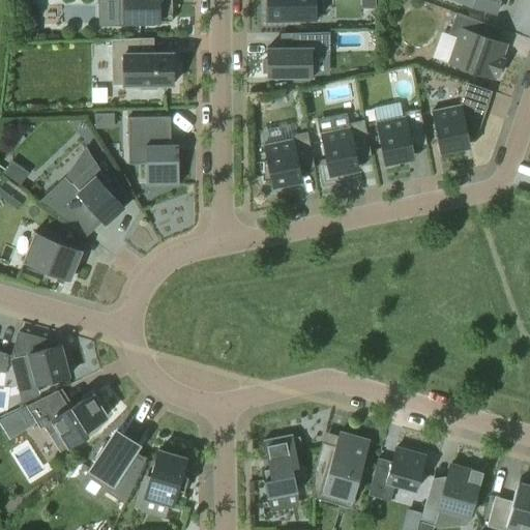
[(172,20),(171,0),(118,0),(120,26),(159,25),(159,20),(172,20)]
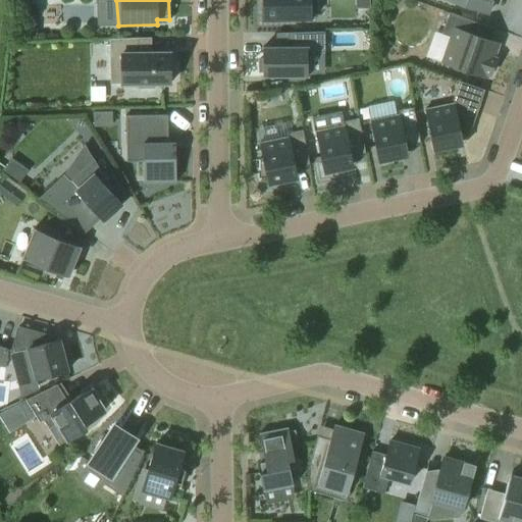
[(312,20),(311,0),(262,0),(263,21),(312,20)]
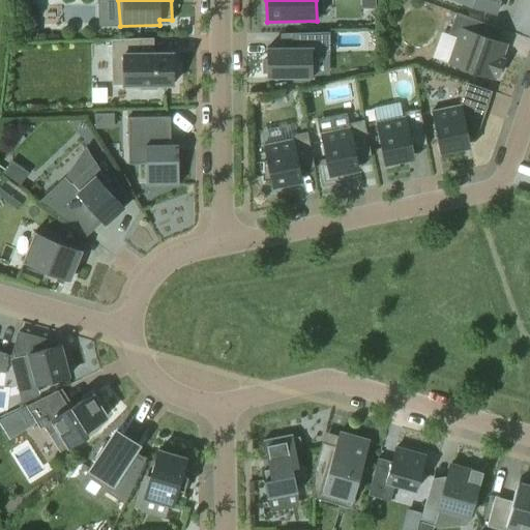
[(499,6),(500,0),(449,0),(494,16),(498,6),(499,6)]
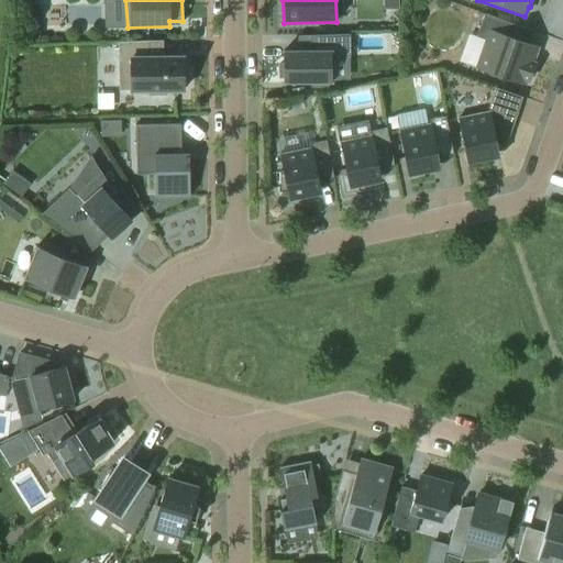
[(529,83),(536,64),(532,63),(538,48),(508,37),(512,24),(484,15),(476,37),(486,41),(477,68),(525,85),(527,81),(529,83)]
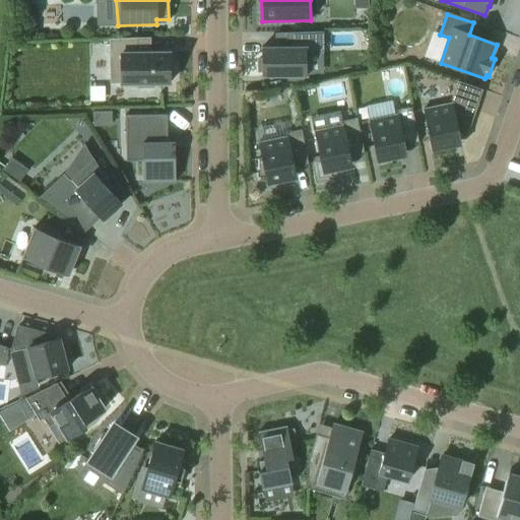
[(286,48),(275,48),(262,48),(262,59),(259,59),(259,71),(262,71),(262,76),(288,76),(288,79),(303,79),(303,76),(307,76),(307,74),(307,52),(324,52),(324,31),(286,33),(286,48)]
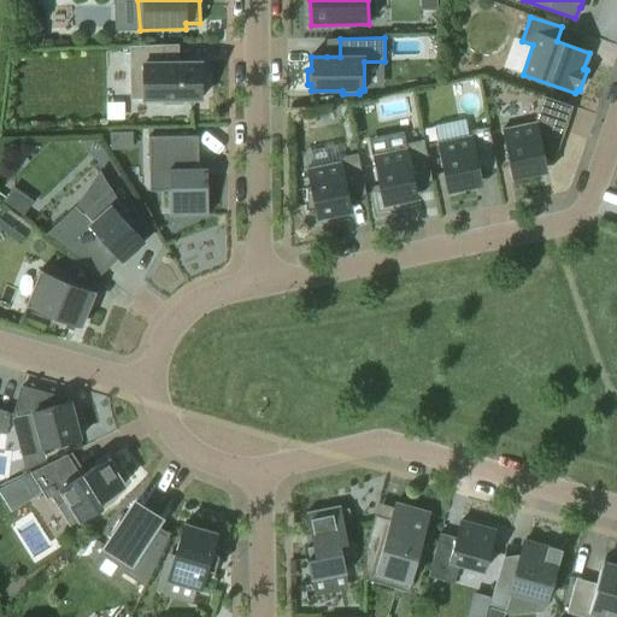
[(164,60),(164,45),(130,46),(131,99),(163,98),(163,105),(184,104),(183,100),(204,100),(203,59),(164,60)]
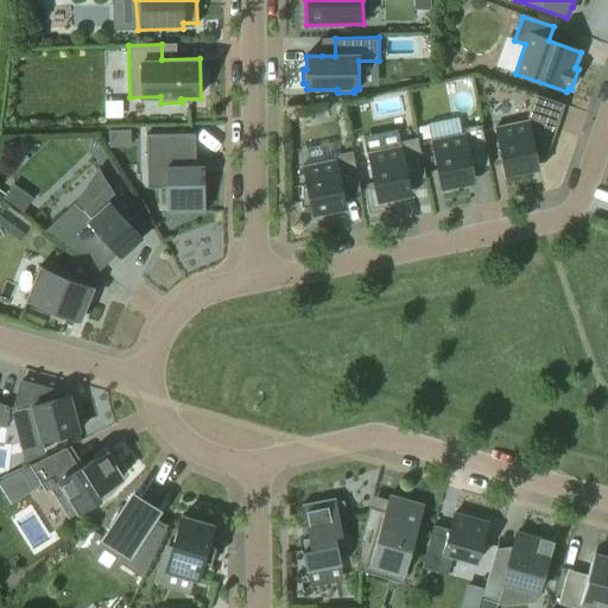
[(549,152),(564,106),(536,96),(527,118),(529,121),(495,128),(505,178),(530,172),(530,173),(532,173),(530,163),(546,159),(549,152)]
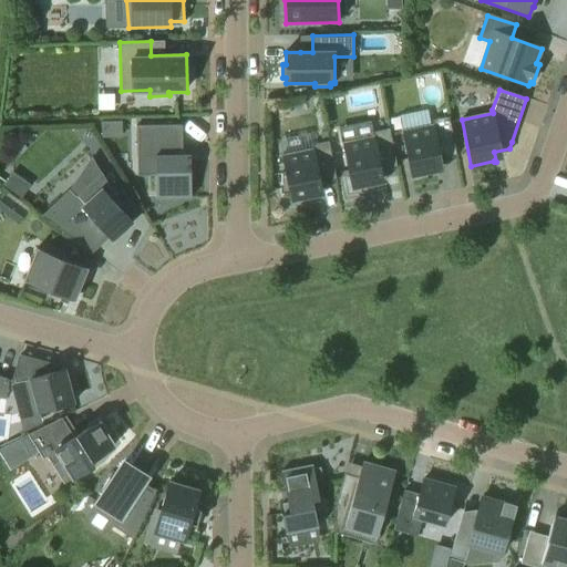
[(456,157),(449,117),(432,121),(433,125),(402,132),(411,178),(420,176),(434,173),(435,174),(436,174),(434,164),(442,163),(441,160),(456,157)]
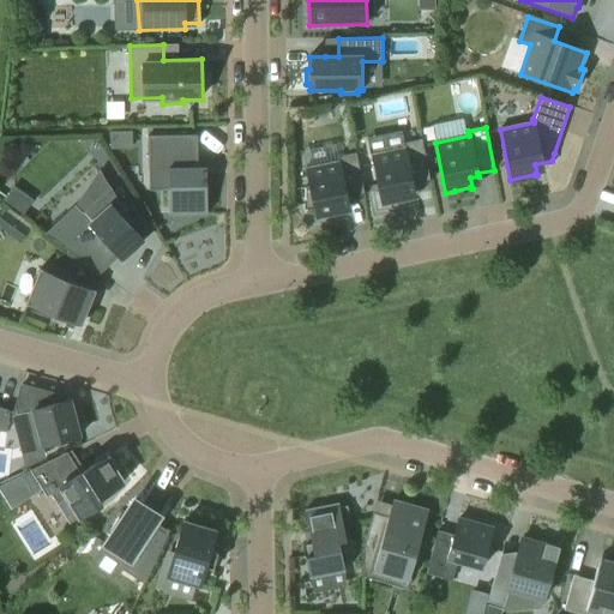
[(169,191),(169,215),(173,215),(174,224),(193,217),(193,215),(208,214),(208,168),(199,168),(198,134),(149,136),(150,170),(169,170),(169,191)]
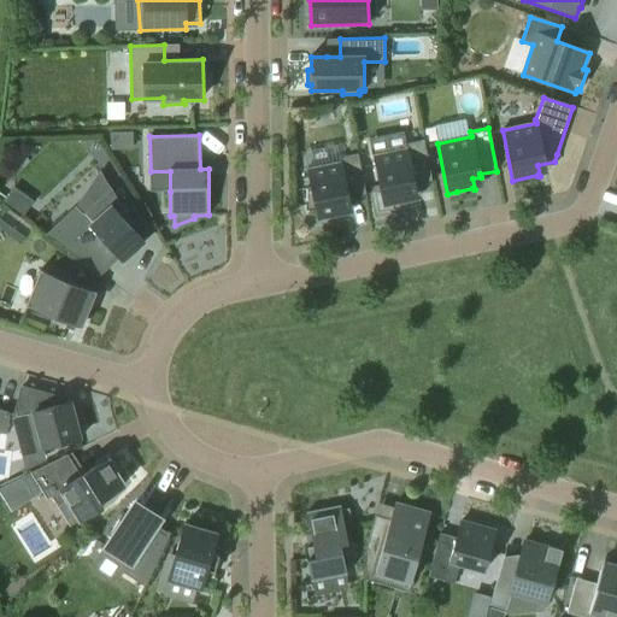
[(433,184),(424,141),(406,145),(407,150),(374,157),(383,206),(410,201),(409,192),(417,191),(416,187),(433,184)]
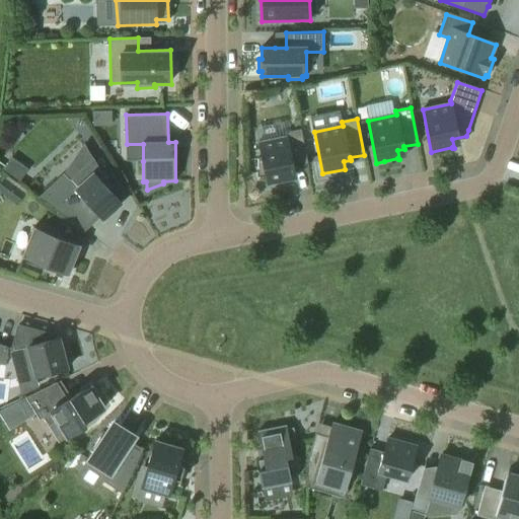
[(308,166),(301,130),(286,133),(287,137),(258,143),(261,158),(257,158),(257,177),(265,177),(267,184),(289,180),(288,172),(295,171),(294,168),(308,166)]
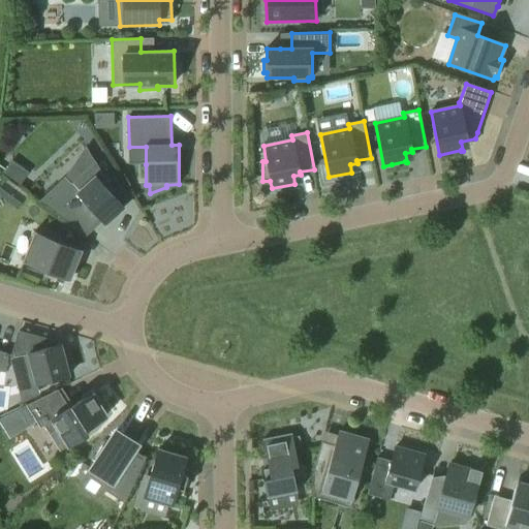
[(11,159),(2,173),(20,185),(29,172),(11,159)]
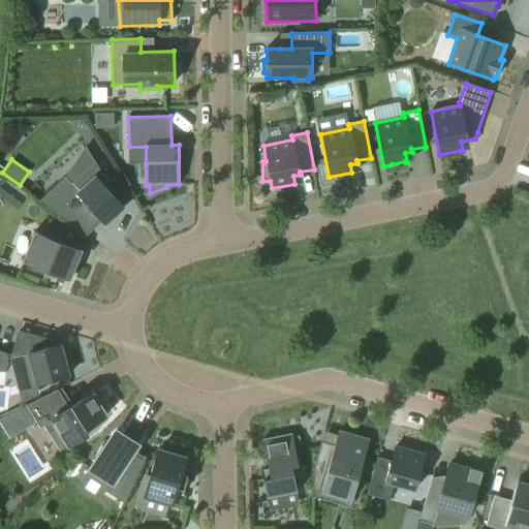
[(103,223),(106,226),(125,210),(114,197),(117,195),(99,165),(73,187),(68,181),(42,204),(84,235),(100,219),(103,223)]
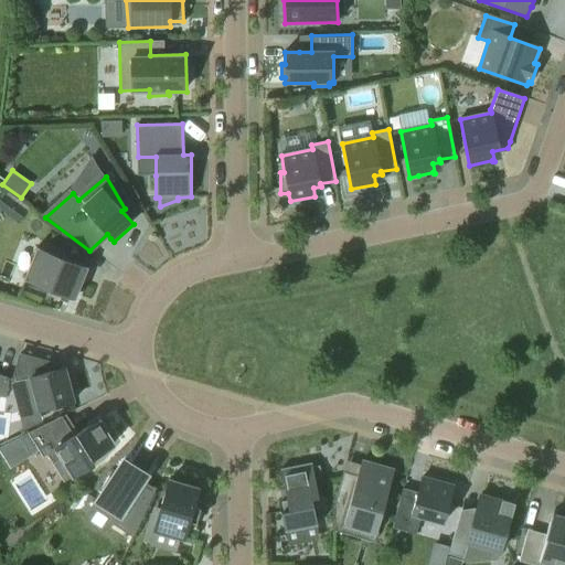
[(27,211),(16,203),(7,214),(18,223),(27,211)]
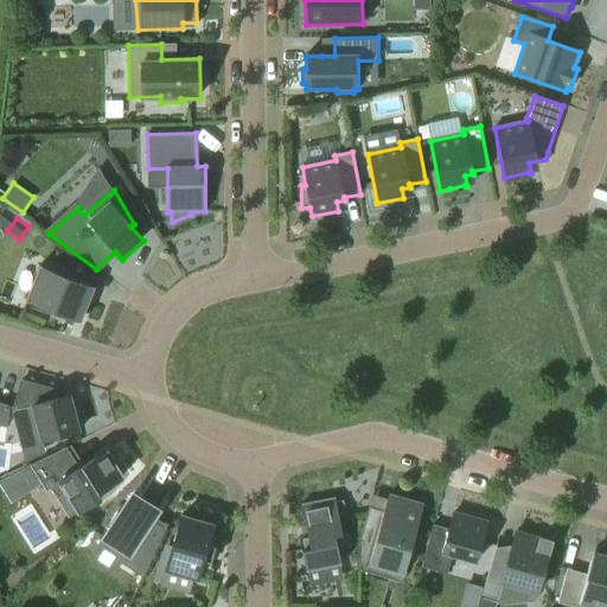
[(25,301),(78,321),(93,287),(40,264),(25,301)]
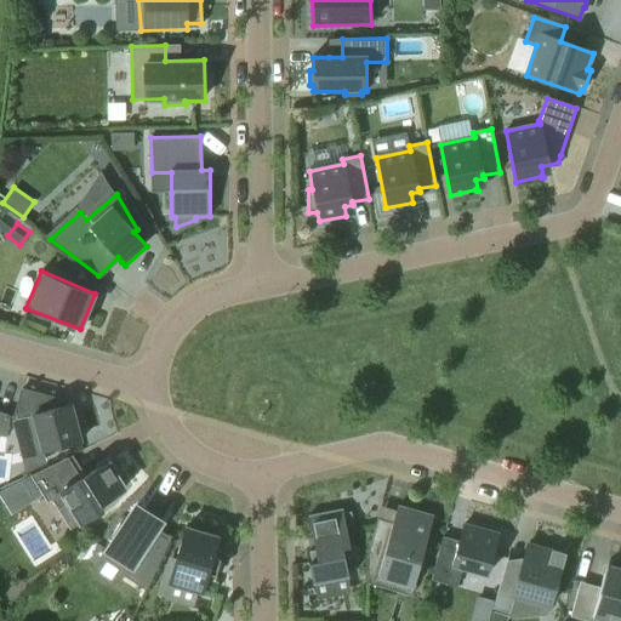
[(80,443),(72,411),(61,408),(62,400),(22,389),(13,421),(34,416),(43,451),(80,443)]
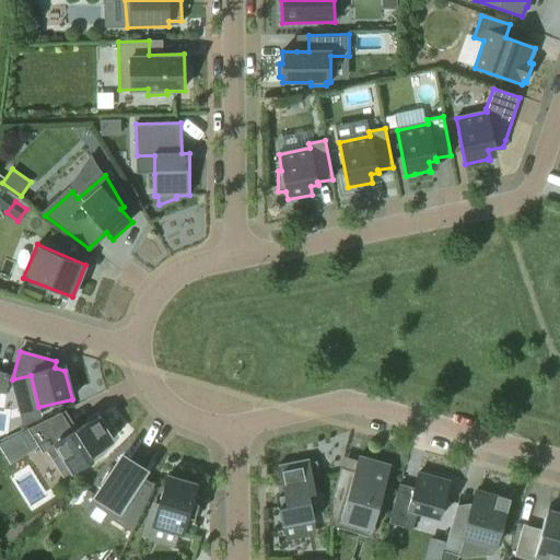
[(0,388),(10,391),(14,369),(0,365),(0,388)]
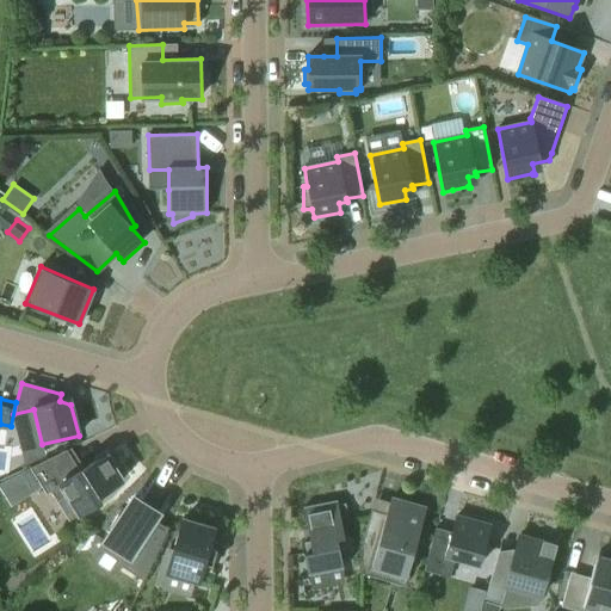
[(80,471),(75,466),(67,451),(30,468),(43,488),(47,494),(50,492),(68,520),(109,497),(105,492),(122,481),(116,470),(118,469),(107,451),(93,460),(94,463),(80,471)]
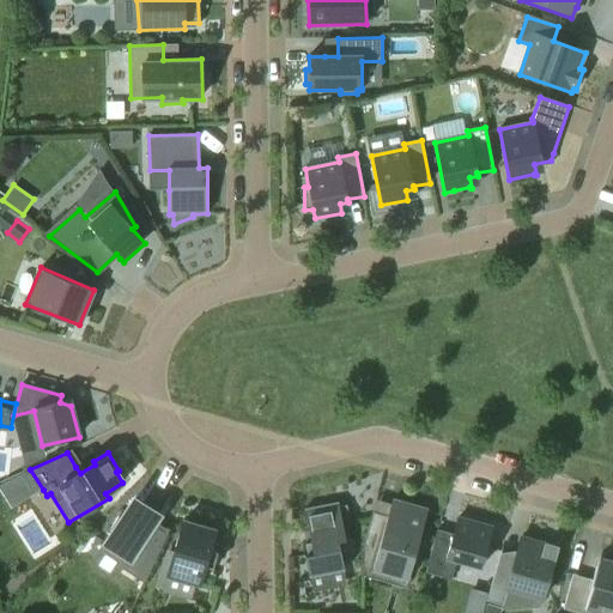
[(168,503),(175,492),(159,483),(152,495),(168,503)]
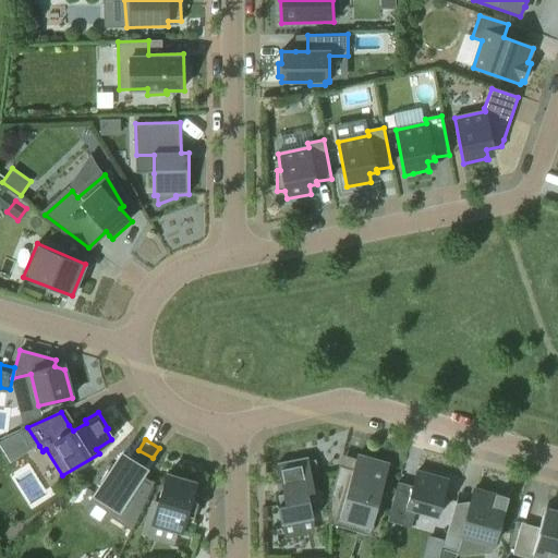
[(122,455),(110,473),(107,471),(101,480),(104,482),(97,493),(92,500),(131,526),(150,485),(140,478),(141,476),(145,470),(122,455)]
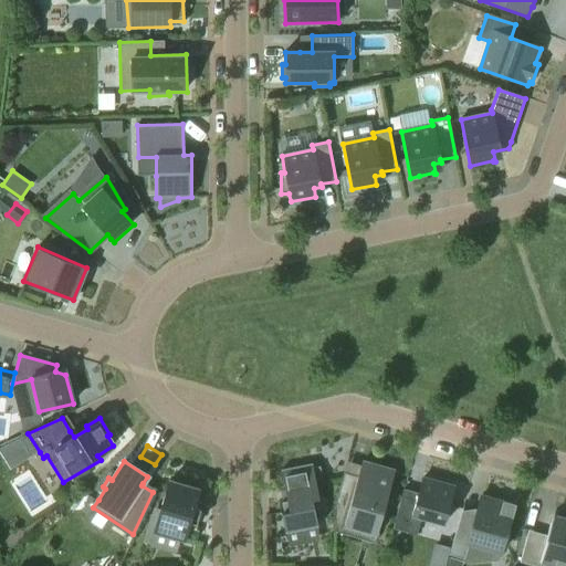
[(388,510),(394,489),(390,488),(395,471),(363,462),(358,477),(344,473),(335,505),(335,523),(359,531),(362,526),(378,531),(385,510),(388,510)]
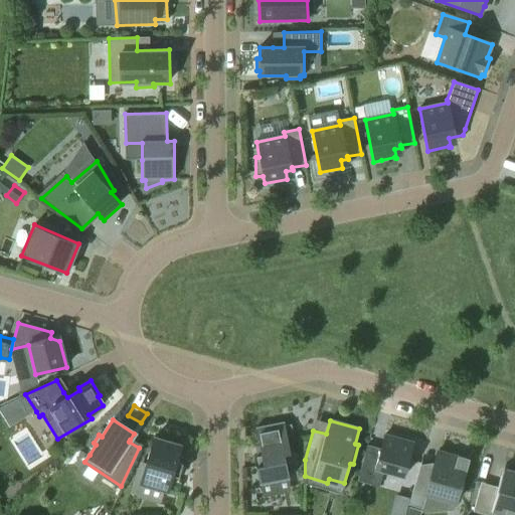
[(290,479),(285,455),(291,454),(287,437),(294,436),(292,424),(285,426),(285,422),(255,427),(262,456),(256,457),(259,466),(256,467),(260,485),(288,479),(290,479)]
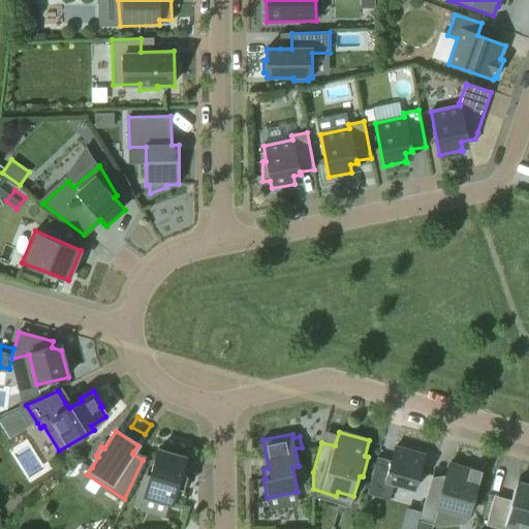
[(415,490),(425,456),(395,447),(391,461),(377,458),(373,473),(386,477),(385,481),(415,490)]
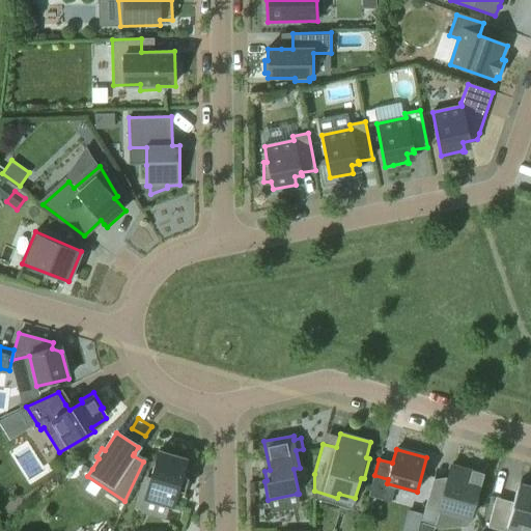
[(159,451),(150,478),(146,477),(136,511),(165,521),(169,506),(173,507),(177,491),(185,493),(189,478),(182,476),(187,459),(159,451)]
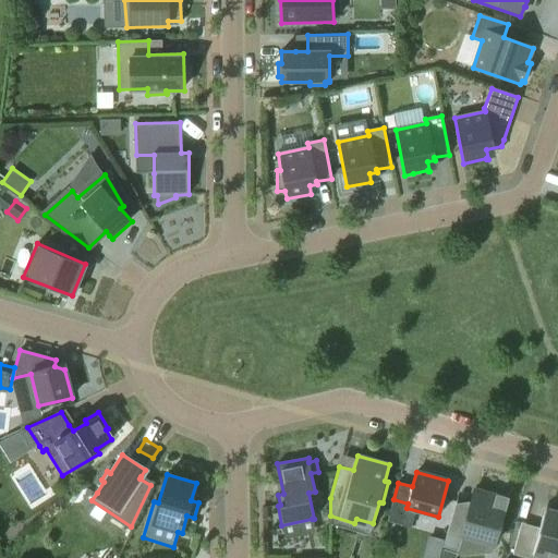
[(494,546),(507,498),(474,488),(468,511),(455,508),(443,547),(458,553),(462,537),(494,546)]
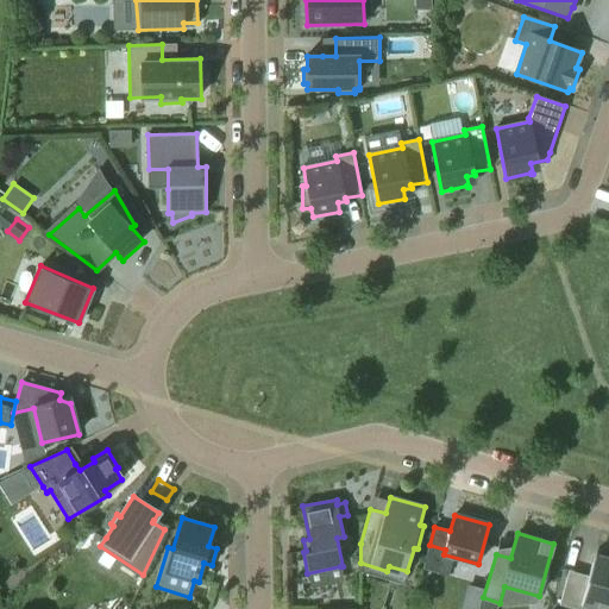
[(595,608),(608,608),(608,559),(601,557),(592,562),(589,577),(569,571),(559,606),(572,608),(581,608),(582,606),(595,608)]
